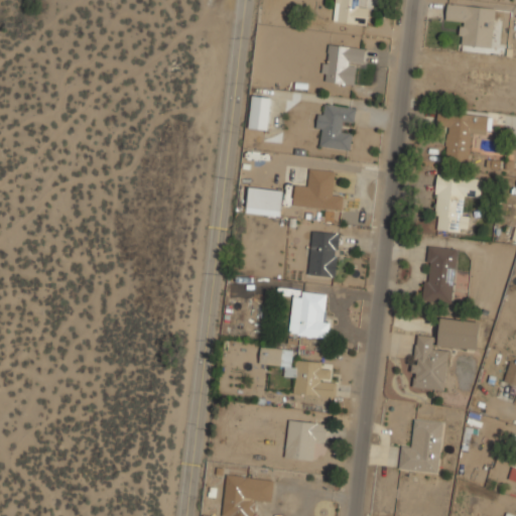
[(336,0),(335,22),(367,24),(369,3),(370,3),(370,0),(336,0)]
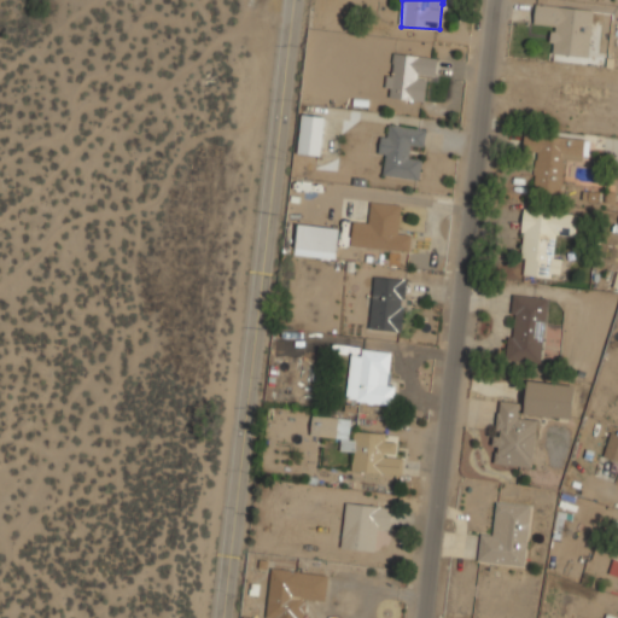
[(593,9),(536,3),(534,27),(554,28),(552,54),(588,58),(593,9)]
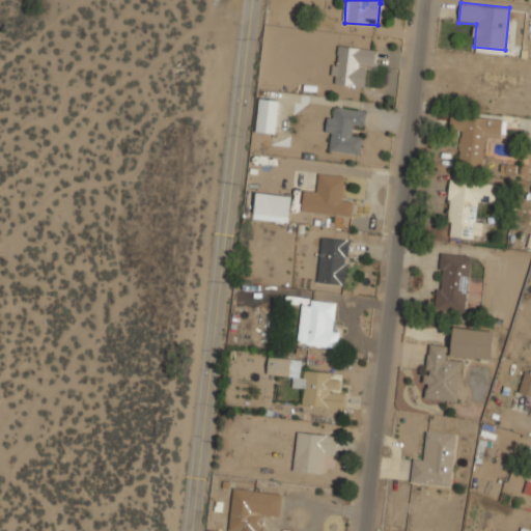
[(331,83),(363,86),(365,68),(372,68),(375,49),(336,44),(331,83)]
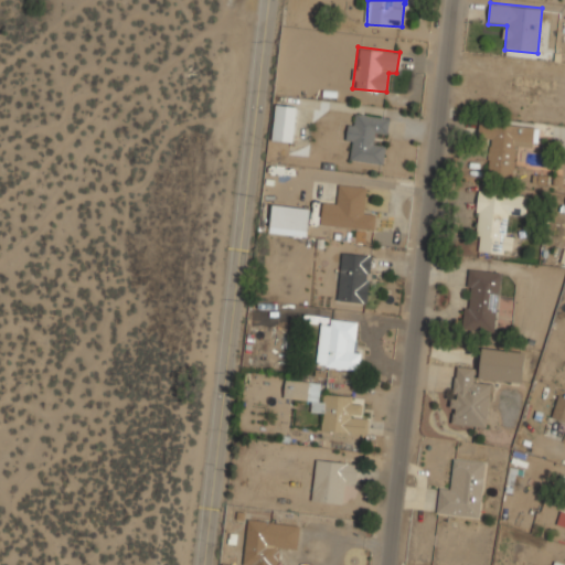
[(272,140),(292,142),(297,107),(276,104),(272,140)]
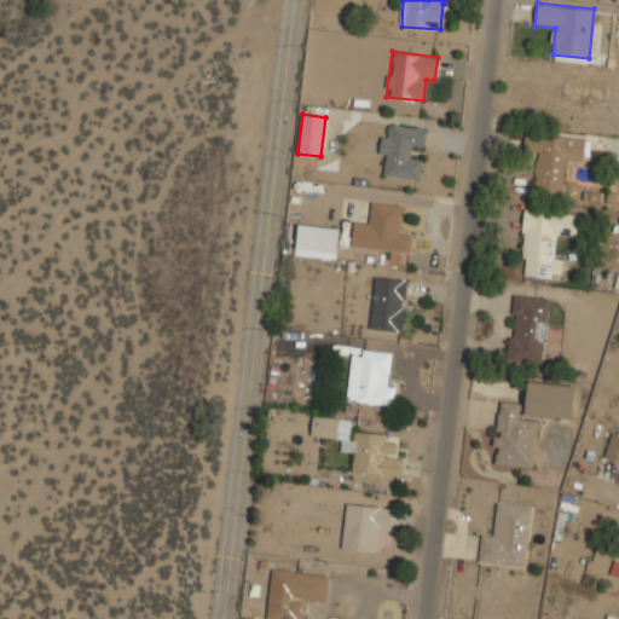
[(420,180),(423,154),(424,154),(427,128),(388,125),(387,136),(381,136),(379,160),(387,161),(385,175),(420,180)]
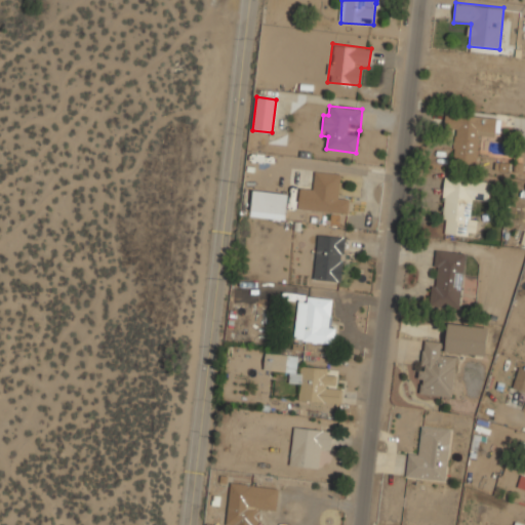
[(480,137),(494,138),(496,118),(446,114),(444,129),(455,130),(451,166),(477,169),(480,137)]
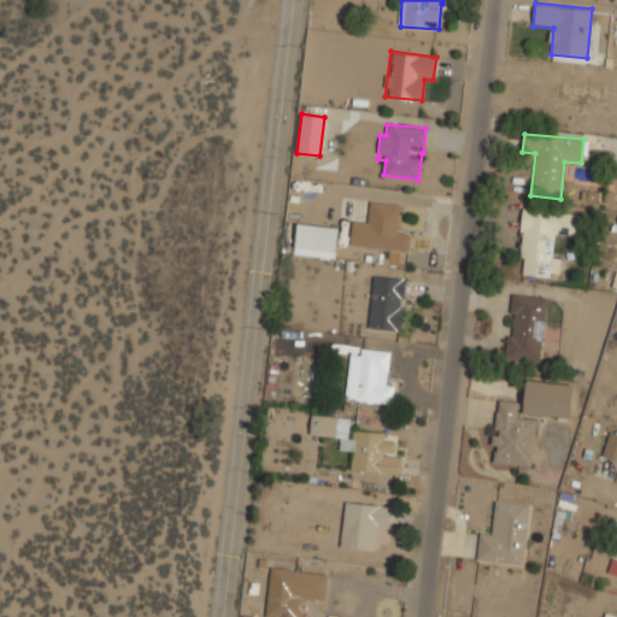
[(351,222),(351,250),(410,250),(410,231),(399,231),(399,203),(369,203),(369,222),(351,222)]
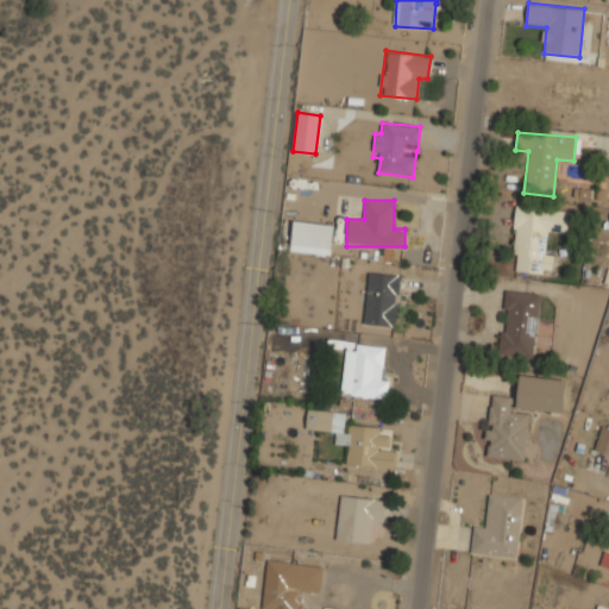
[(512,257),(518,258),(516,271),(551,275),(553,251),(546,250),(547,232),(570,234),(571,211),(515,206),(512,257)]
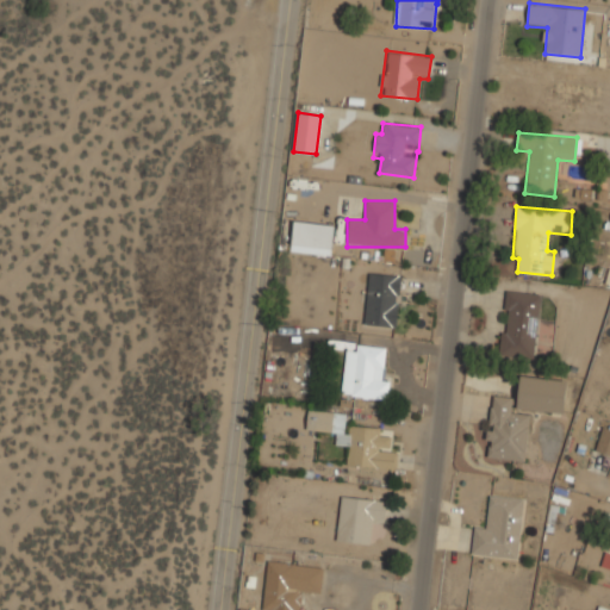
[(292,246),(332,249),(336,225),(294,221),(292,246)]
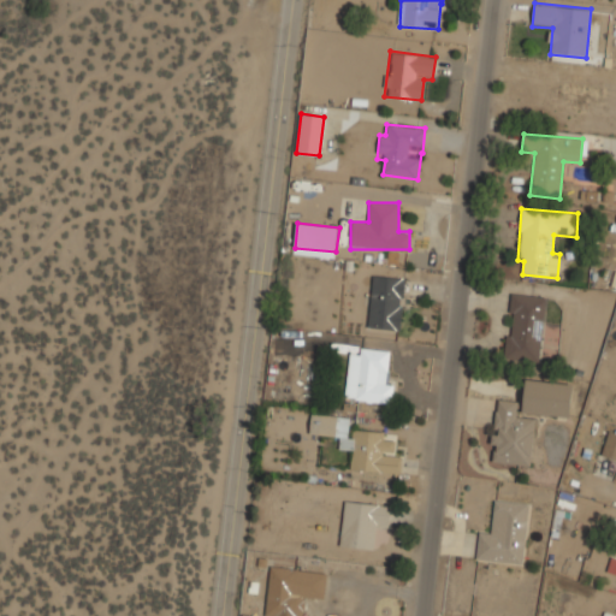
[(367,327),(401,331),(407,278),(373,274),(367,327)]
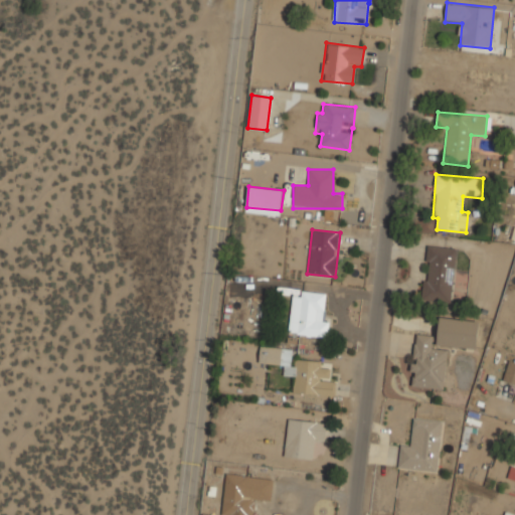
[(451,304),(457,247),(426,244),(421,301),(451,304)]
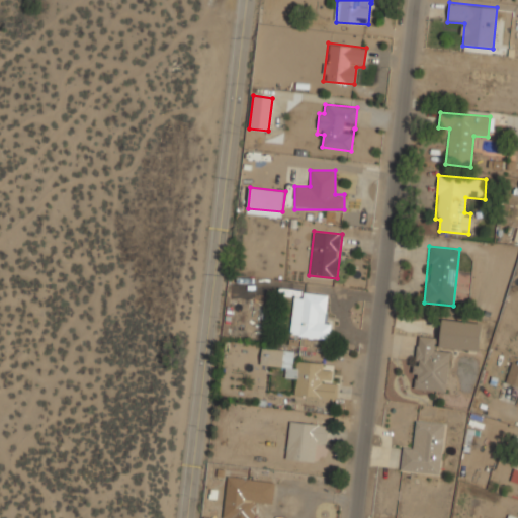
[(324,319),(326,294),(294,291),(290,336),(329,340),(331,319),(324,319)]
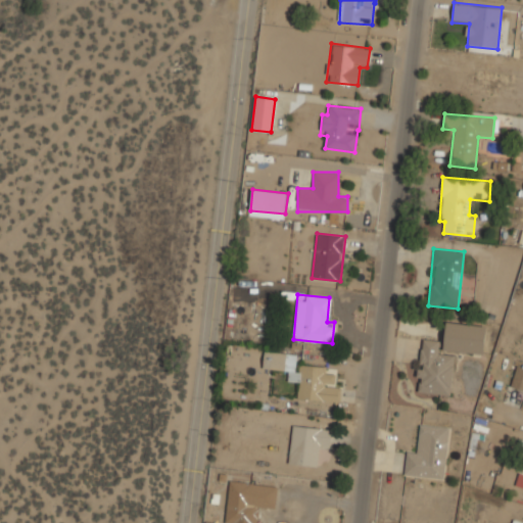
[(421,339),(415,392),(450,396),(456,351),(483,354),(486,327),(446,322),(444,342),(421,339)]
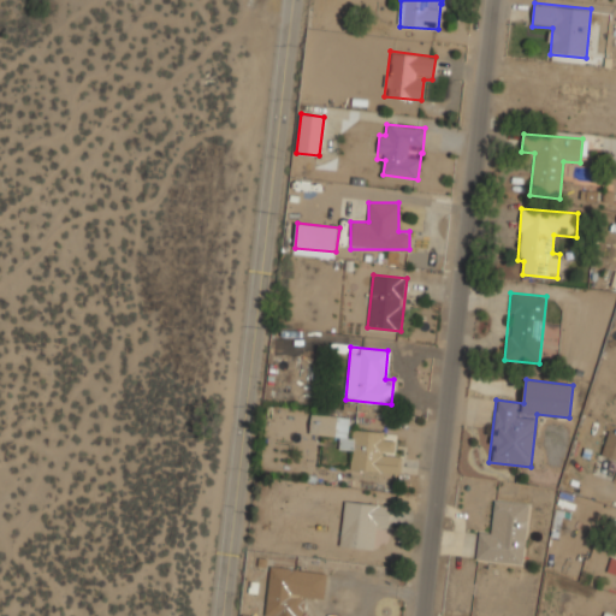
[(309,434),(339,437),(338,449),(350,450),(348,479),(386,483),(388,472),(400,473),(402,456),(395,455),(396,442),(385,440),(385,432),(349,428),(350,416),(312,413),(309,434)]
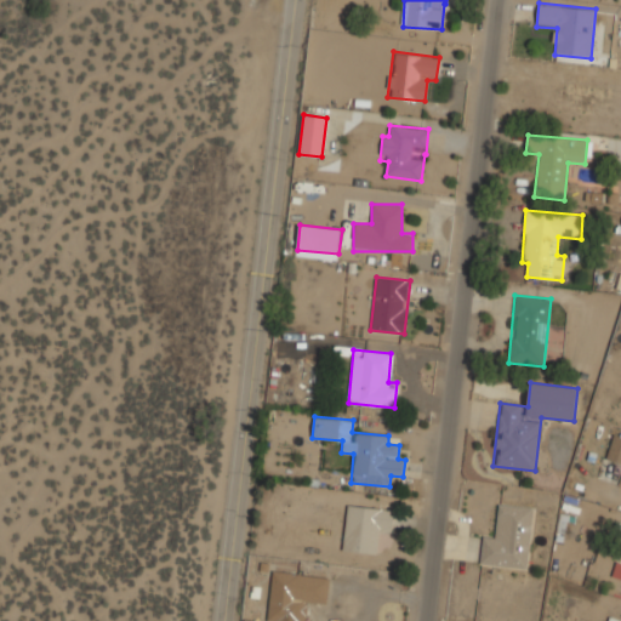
[(620,434),(614,433),(607,460),(620,463),(620,434)]
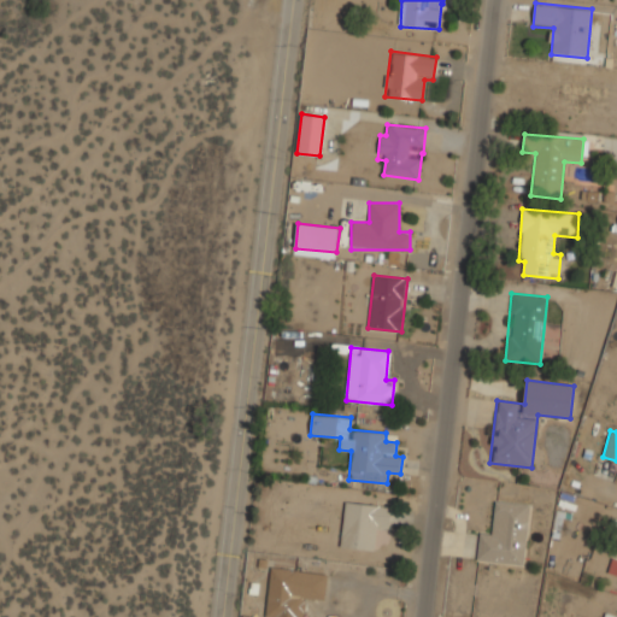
[(480,533),(476,562),(524,566),(532,504),(495,499),(492,534),(480,533)]
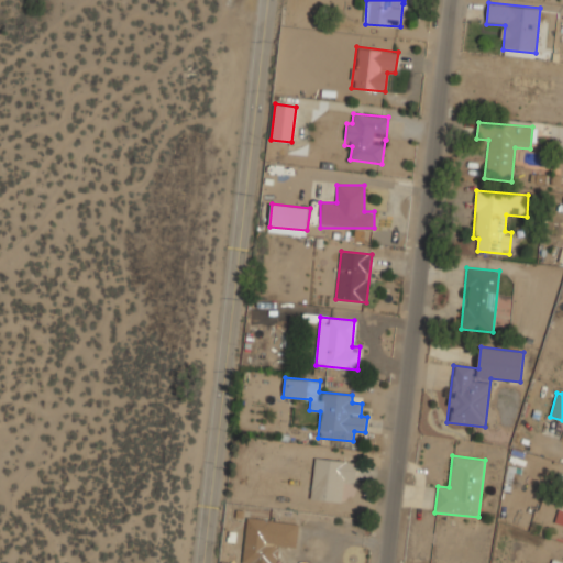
[(341,503),(343,482),(354,483),(356,462),(316,457),(311,499),(341,503)]
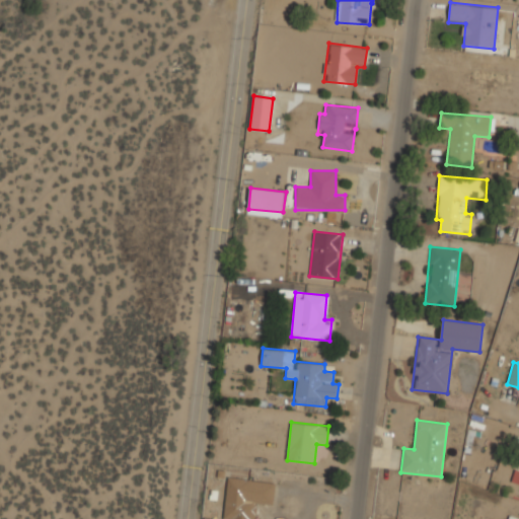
[(249,479),(227,476),(223,518),(254,518),(256,502),(247,501),(249,479)]
